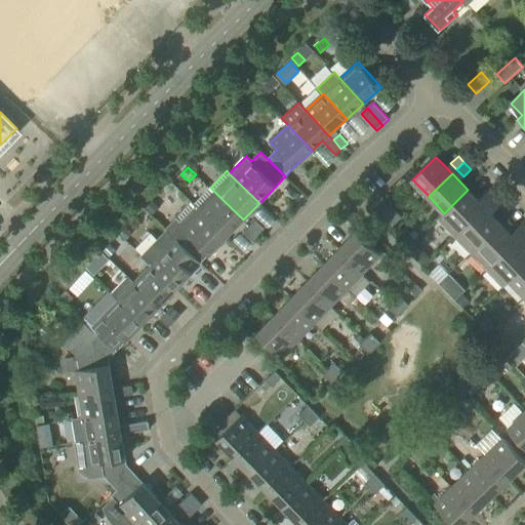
[(227,237),(243,219),(210,188),(194,204),(193,205),(227,237)]
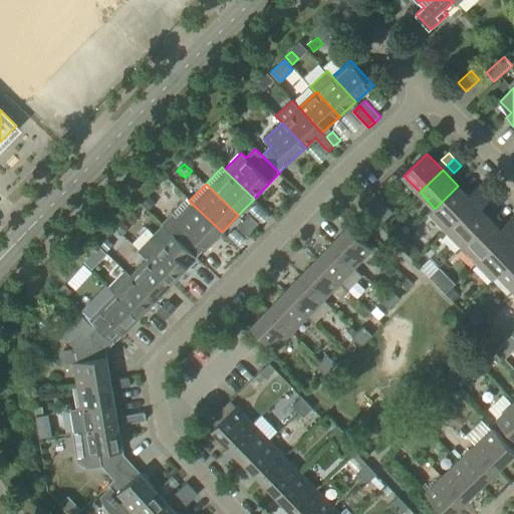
[(445,232),(486,192),(480,186),(469,197),(458,186),(438,206),(435,209),(436,209),(429,215),(445,232)]
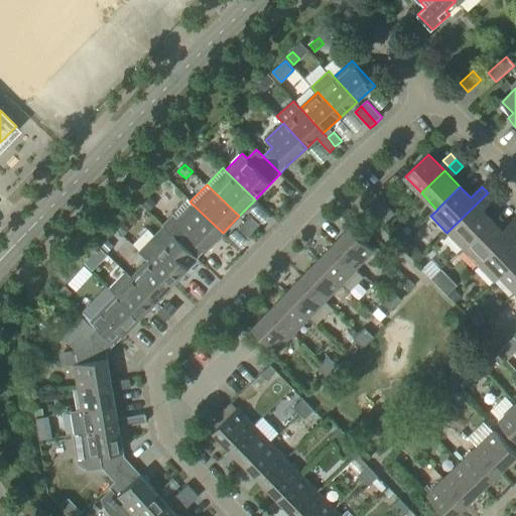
[(463,250),(493,221),(483,211),(495,200),(488,192),(446,233),(463,250)]
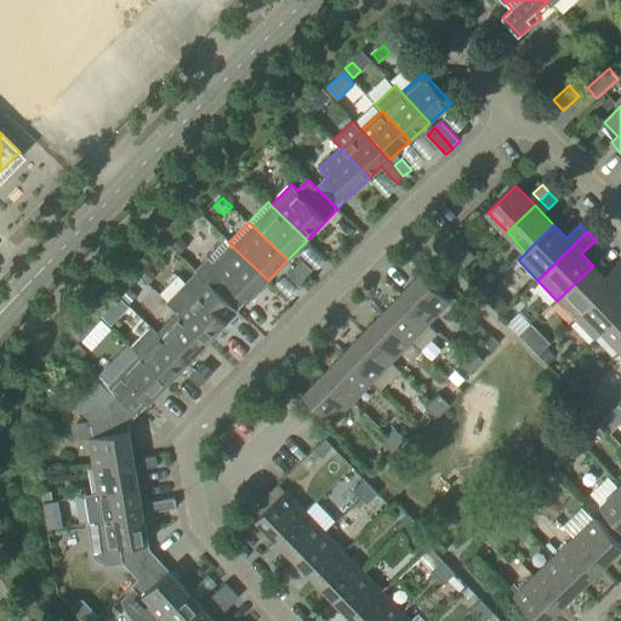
[(436,248),(460,272),(472,261),(448,235),(436,248)]
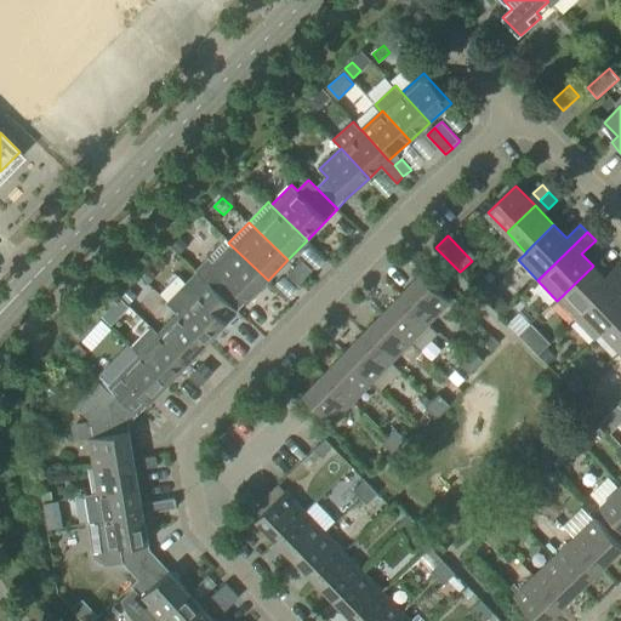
[(187,246),(180,239),(174,246),(181,254),(187,246)]
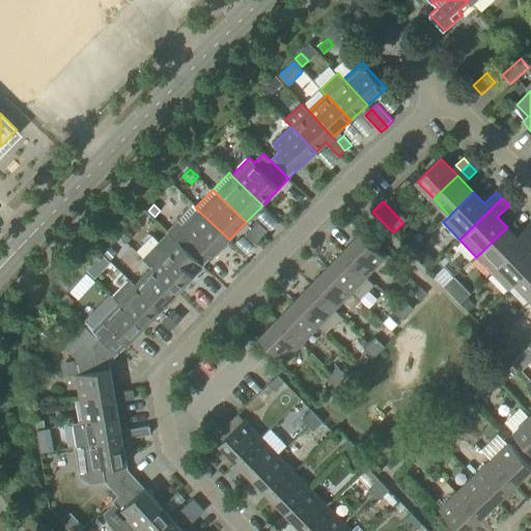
[(229,240),(195,207),(196,206),(194,204),(167,231),(169,233),(169,232),(203,266),(229,240)]
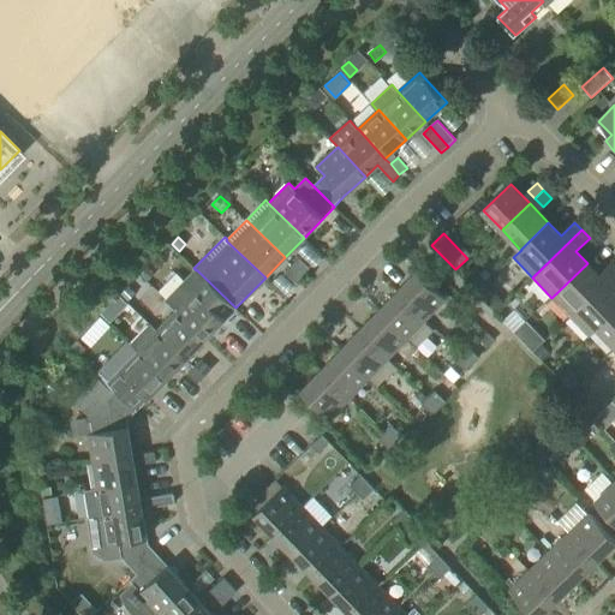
[(303,275),(310,268),(299,258),(293,266),(303,275)]
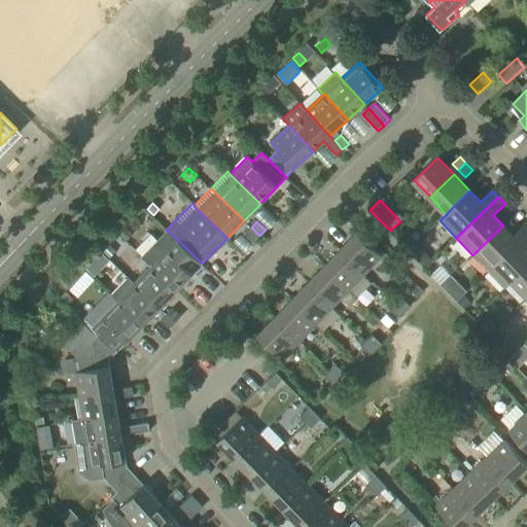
[(523,238),(526,234),(526,225),(525,223),(518,232),(523,238)]
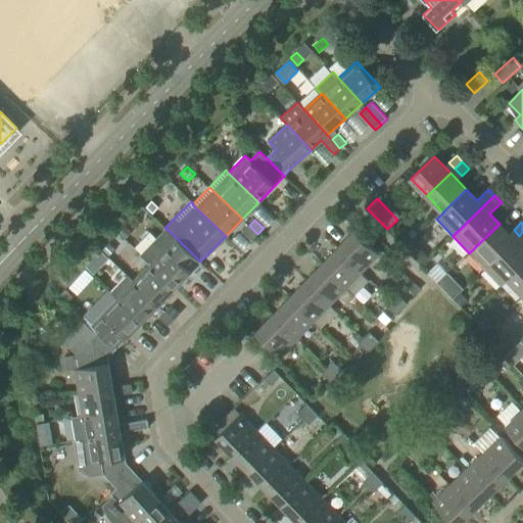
[(485,270),(515,240),(500,224),(469,253),(485,270)]
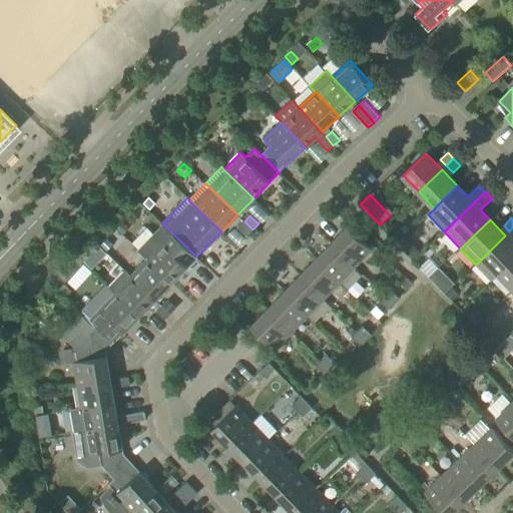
[(246,235),(252,229),(244,221),(238,227),(246,235)]
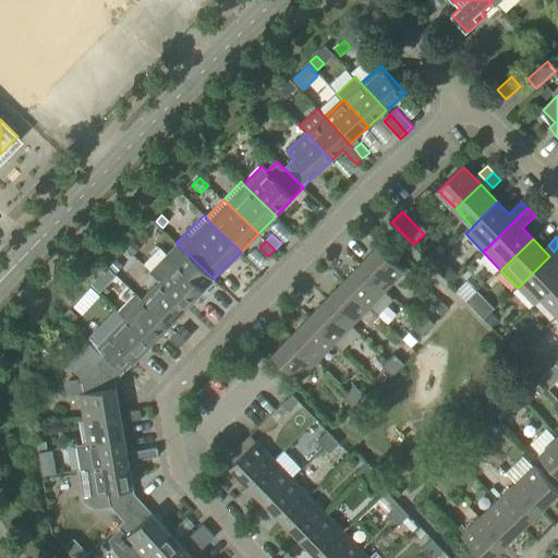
[(134,254),(140,249),(134,243),(129,249),(134,254)]
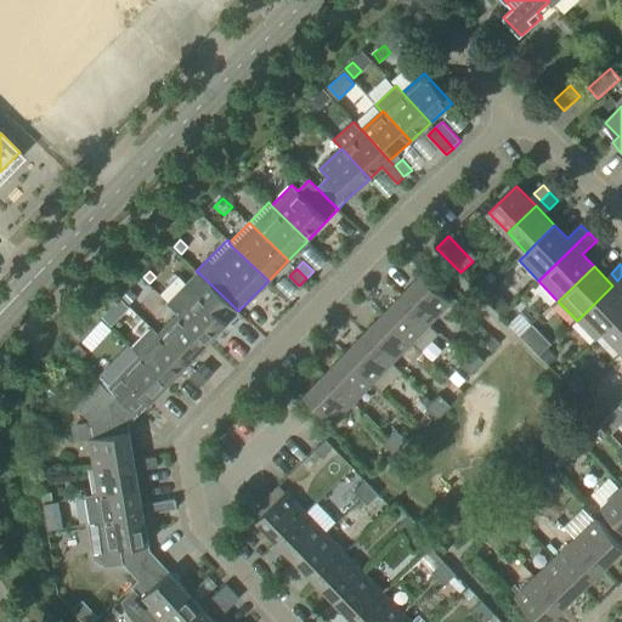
[(179,315),(208,343),(238,311),(198,272),(198,273),(168,305),(179,315)]
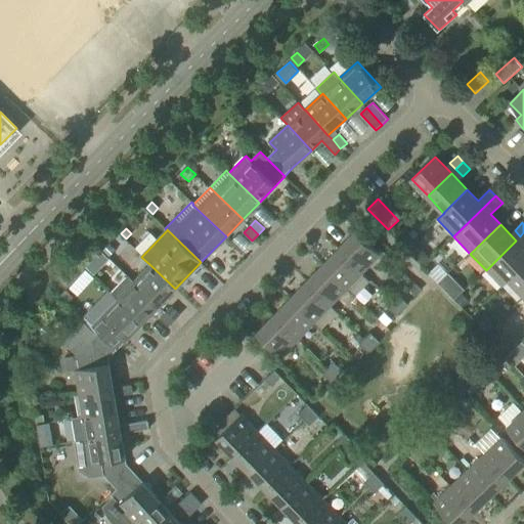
[(355,230),(339,249),(363,272),(381,255),(355,230)]
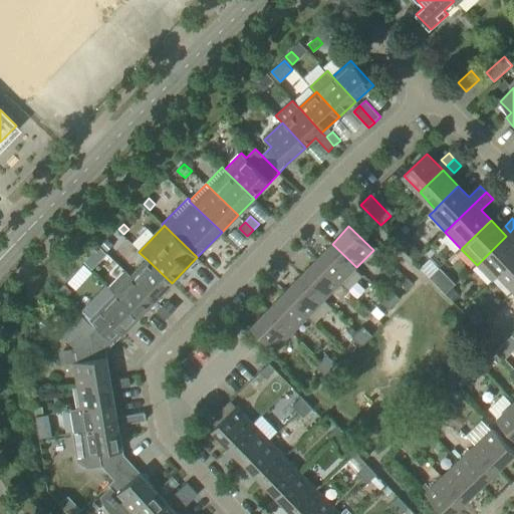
[(499,275),(513,260),(513,244),(506,236),(477,265),(493,281),(499,275)]
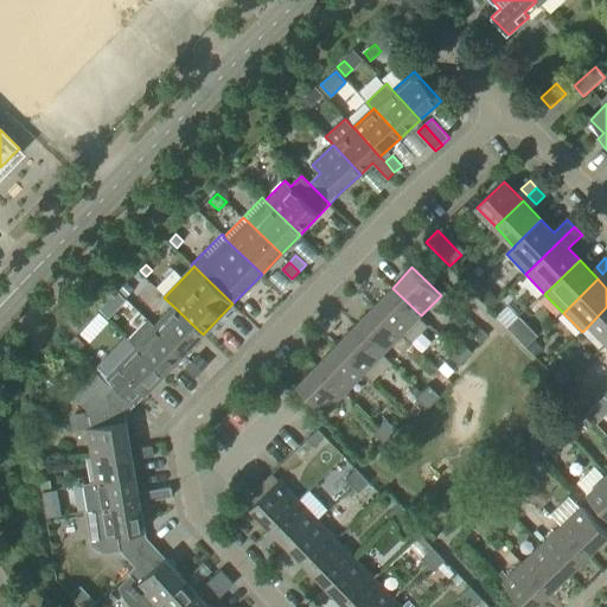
[(479,283),(471,292),(489,310),(497,301),(479,283)]
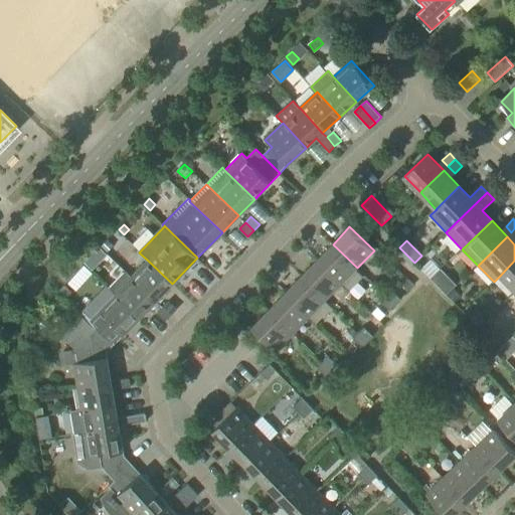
[(113,246),(107,241),(102,246),(108,252),(113,246)]
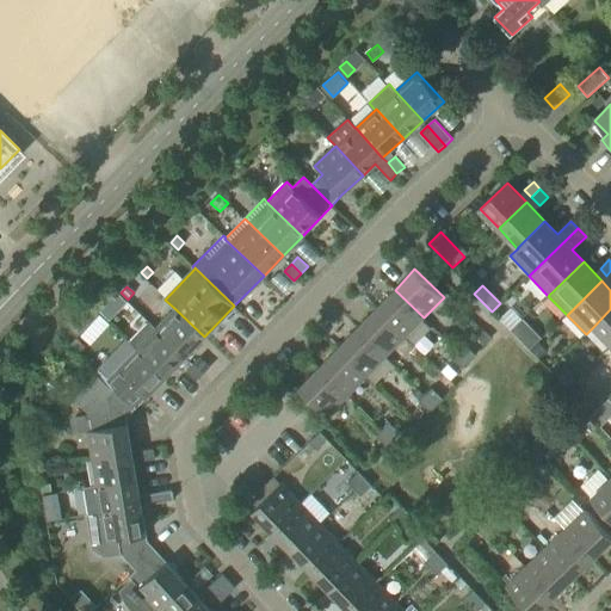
[(405,338),(424,318),(395,290),(378,307),(376,309),(405,338)]
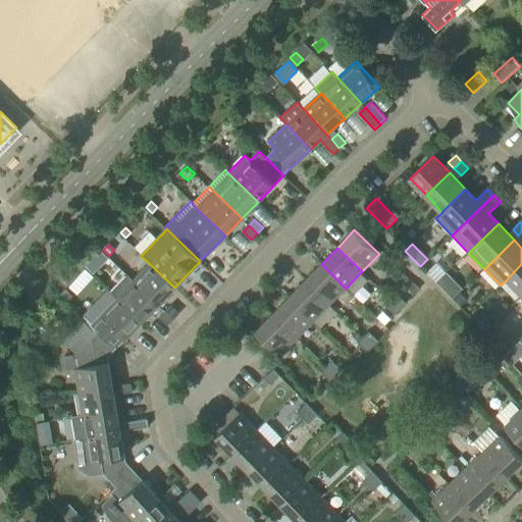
[(158,305),(174,288),(150,264),(134,280),(158,305)]
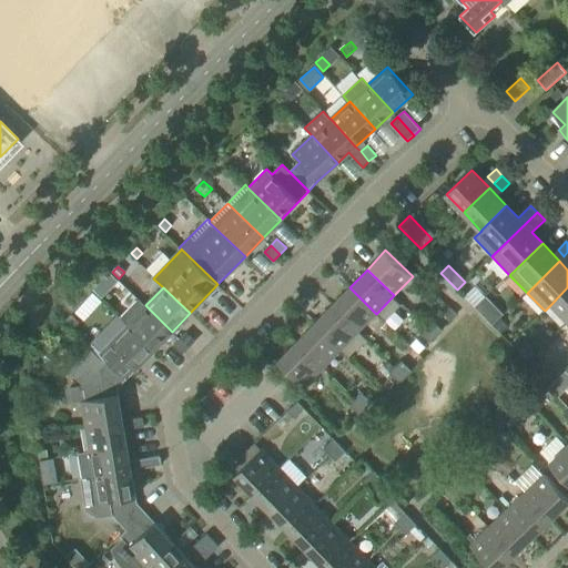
[(358,332),(376,314),(350,287),(332,306),(358,332)]
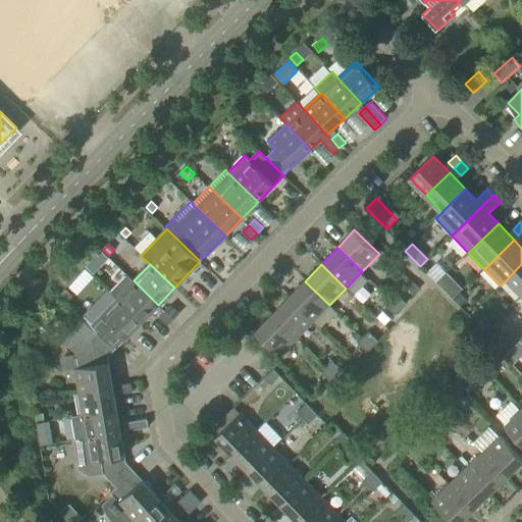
[(521,295),(521,264),(507,279),(521,295)]
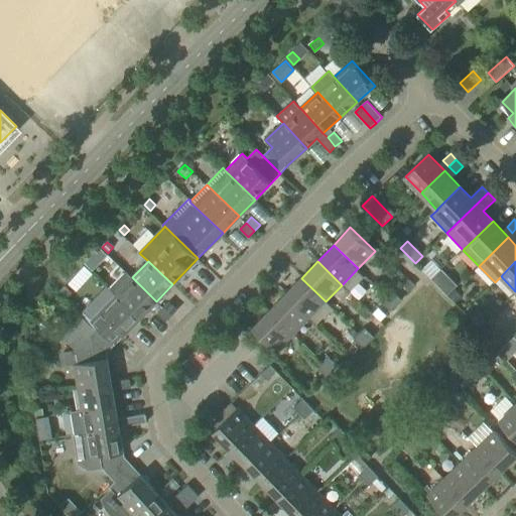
[(431,280),(447,296),(457,286),(441,270),(431,280)]
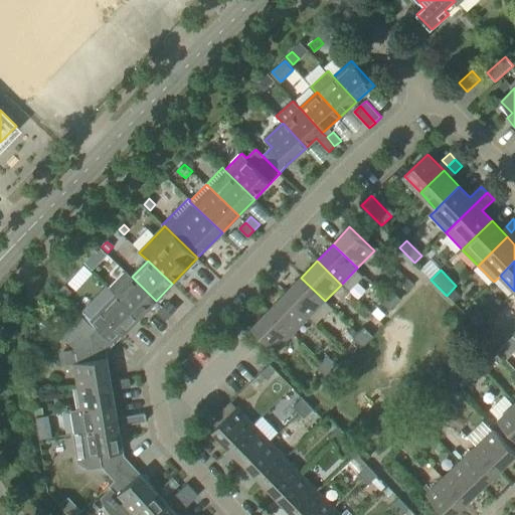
[(156,301),(132,277),(126,272),(110,288),(116,294),(116,293),(141,317),(156,301)]
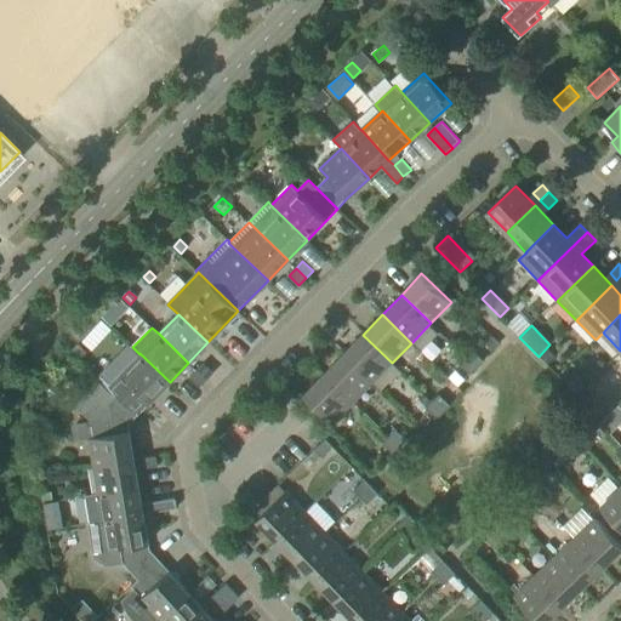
[(374,383),(392,363),(363,335),(343,354),(374,383)]
